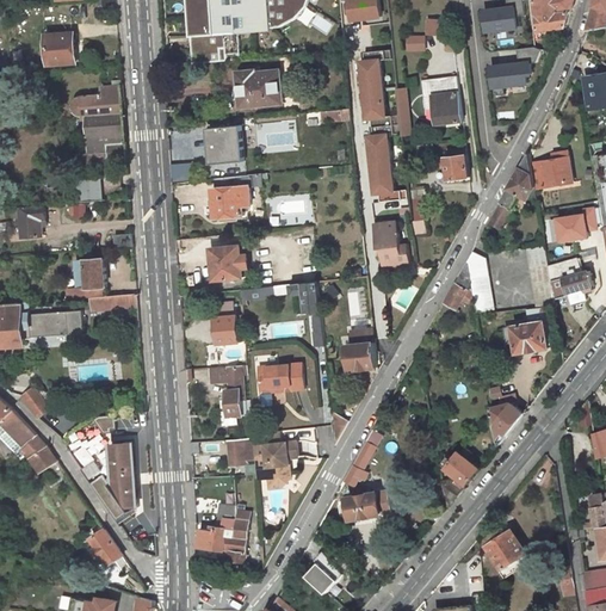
[(201,0),(186,18),(193,24),(195,32),(189,39),(190,66),(237,62),(236,34),(270,31),(270,29),(279,28),(296,19),(305,7),(309,0),(201,0)]
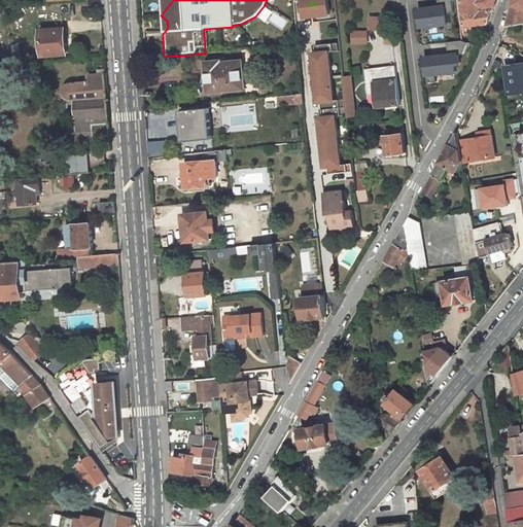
[(300,0),(301,16),(329,14),(327,0),(300,0)]
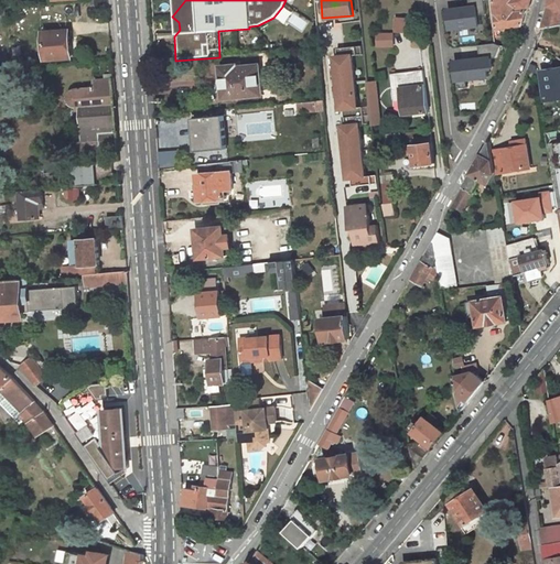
[(491,0),(495,26),(519,25),(526,0),(491,0)]
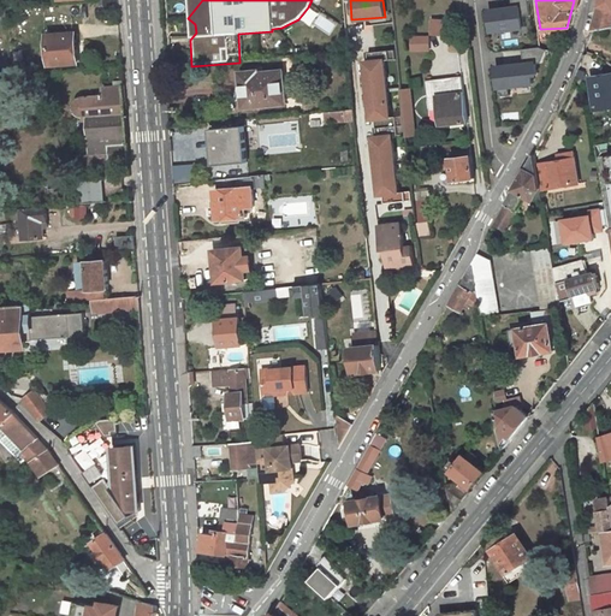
[(610,0),(597,0),(594,9),(610,11),(610,0)]
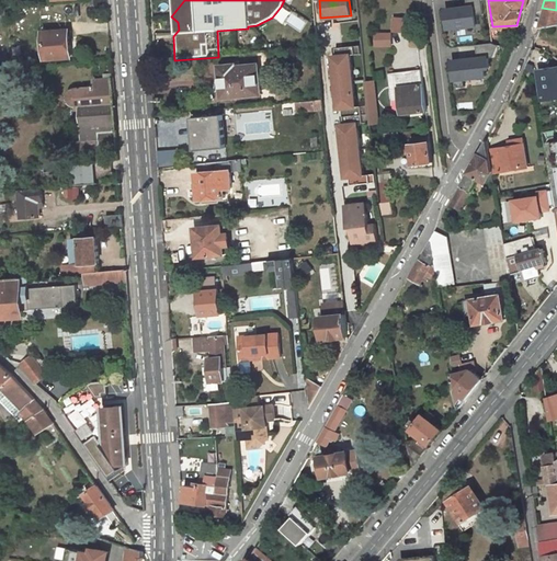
[(443,29),(478,25),(477,3),(442,6),(443,29)]
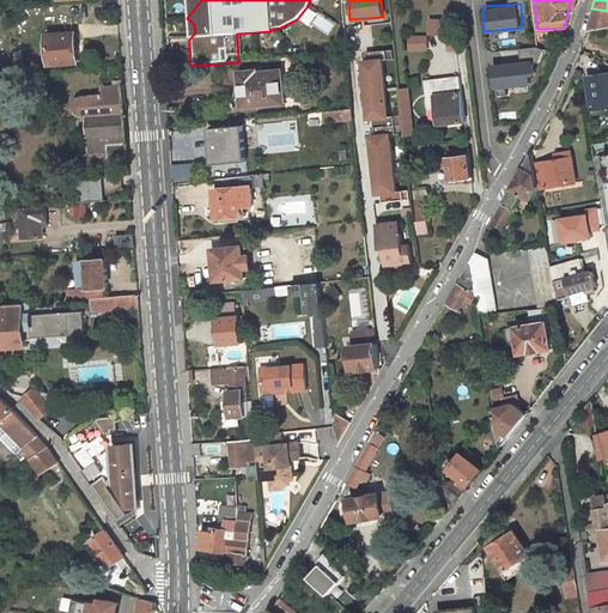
[(607,14),(607,11),(591,8),(585,30),(584,32),(605,29),(607,14)]
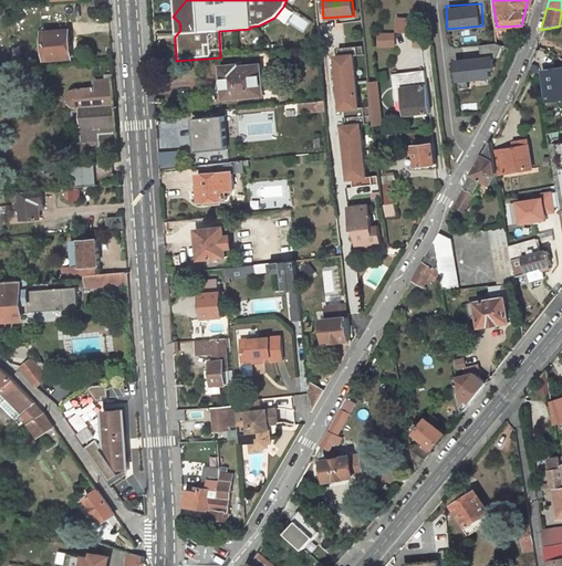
[(65,31),(41,33),(43,60),(69,59),(65,31)]
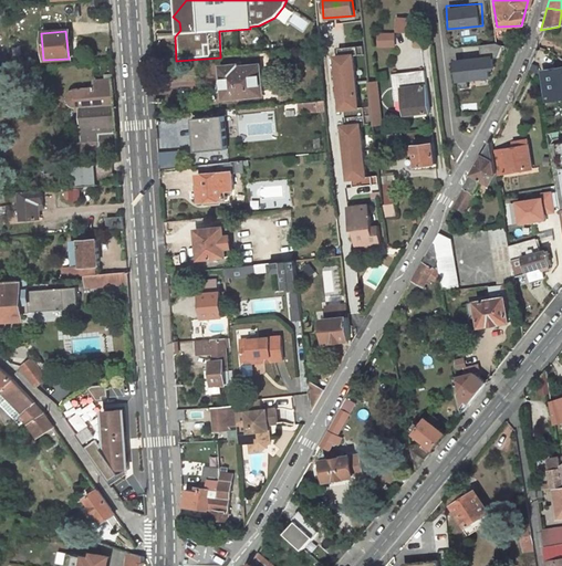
[(374,46),(393,46),(393,32),(375,31),(374,46)]
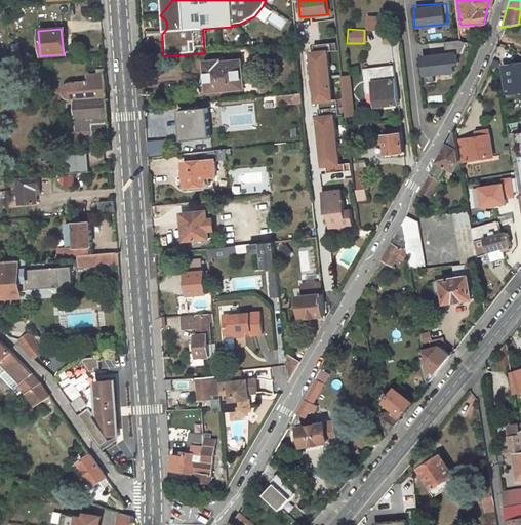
[(462,48),(461,40),(444,41),(444,49),(462,48)]
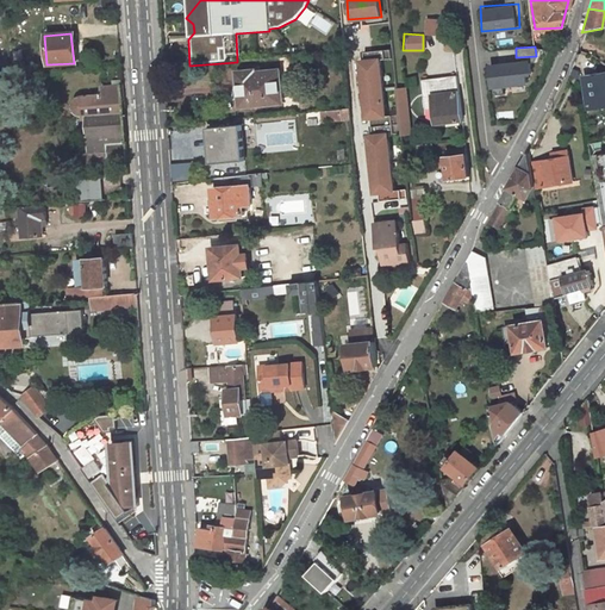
[(359,53),(362,118),(386,117),(382,51),(359,53)]
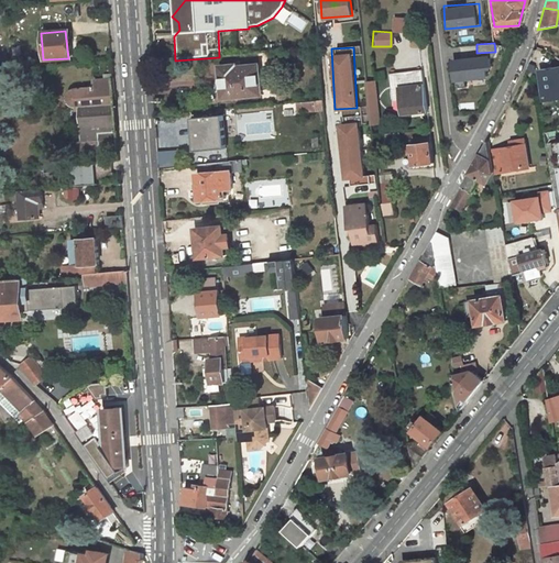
[(464,78),(491,75),(489,53),(448,57),(451,86),(464,85),(464,78)]
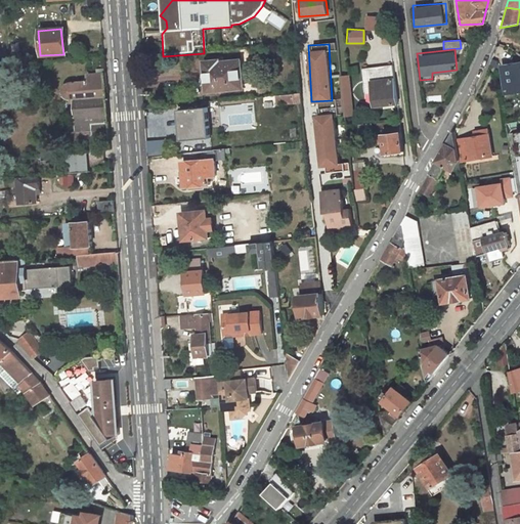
[(221,61),(202,63),(204,87),(215,86),(216,93),(244,90),(242,62),(221,64),(221,61)]
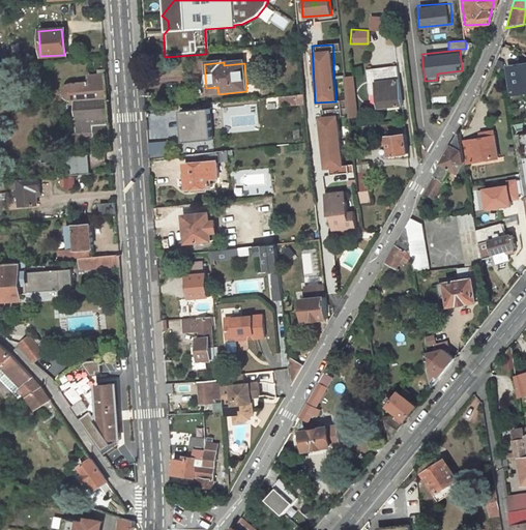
[(525,67),(525,63),(503,67),(509,96),(525,93),(525,67)]
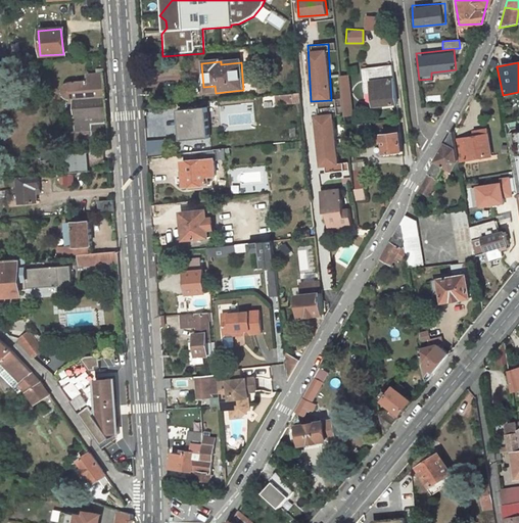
[(392,63),(360,67),(363,94),(368,94),(370,106),(397,102),(392,63)]
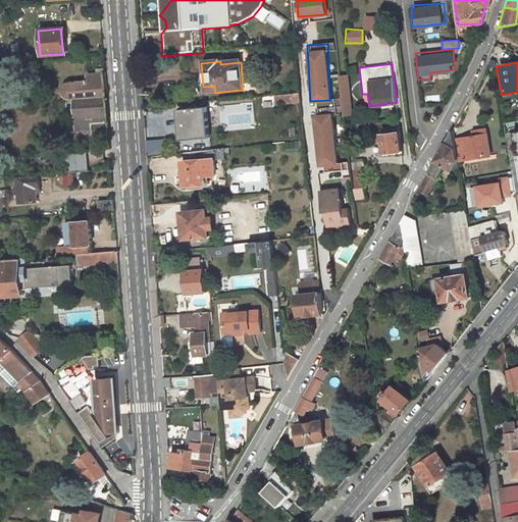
[(347,73),(337,73),(339,114),(350,113),(347,73)]
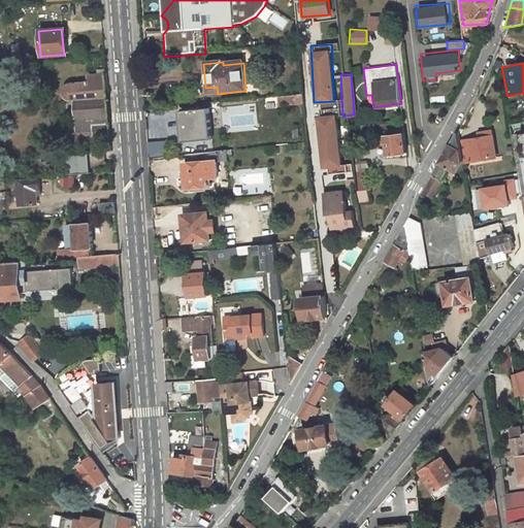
[(104,78),(88,79),(88,88),(69,90),(68,93),(67,95),(68,98),(70,101),(74,101),(75,133),(92,132),(93,139),(109,137),(104,78)]
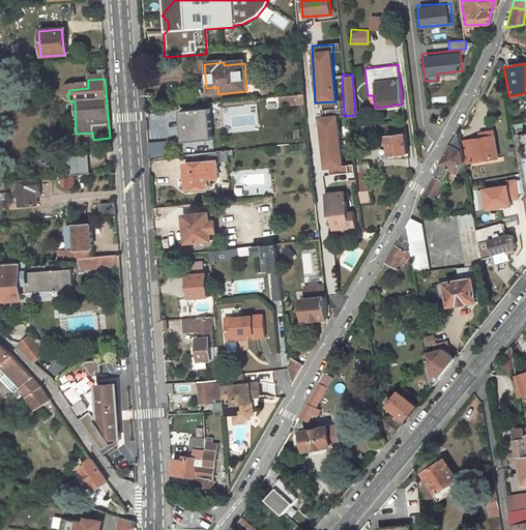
[(302,95),(279,97),(279,107),(295,105),(295,101),(302,100),(302,95)]
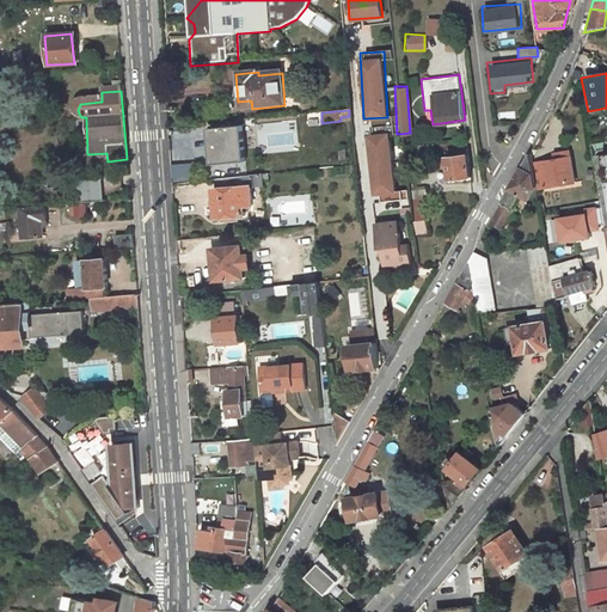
[(228,128),(206,129),(208,165),(232,163),(231,153),(230,138),(228,128)]
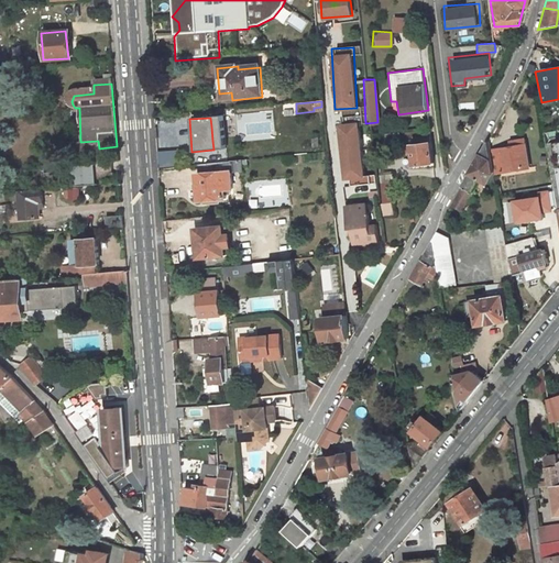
[(341,177),(363,176),(360,120),(338,121),(341,177)]
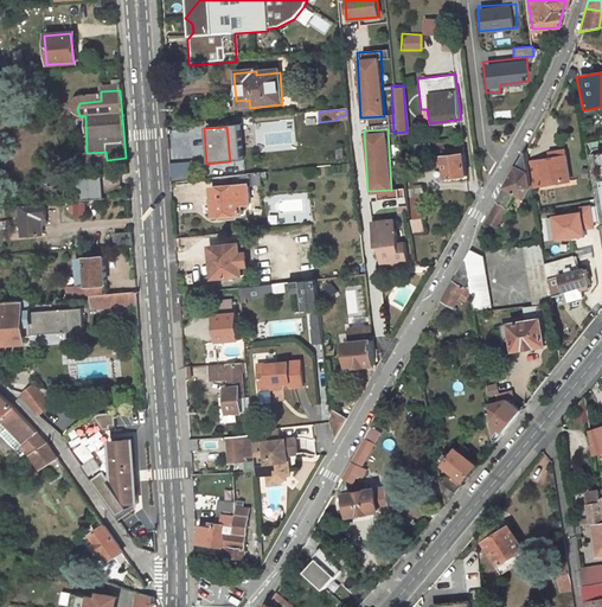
[(228,136),(229,152),(238,151),(237,135),(228,136)]
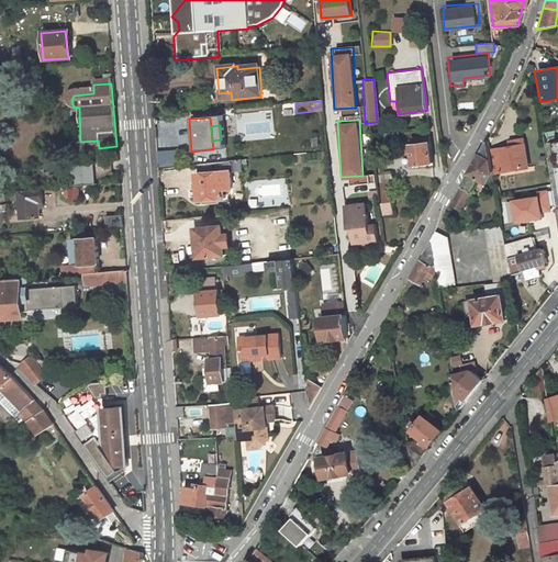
[(484,184),(491,184),(490,173),(486,150),(483,142),(448,204),(459,211),(477,179),(484,184)]
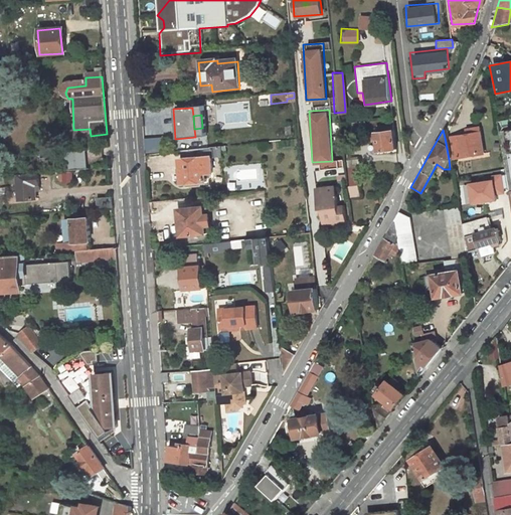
[(510,174),(503,130),(496,131),(507,191),(510,190),(510,174)]
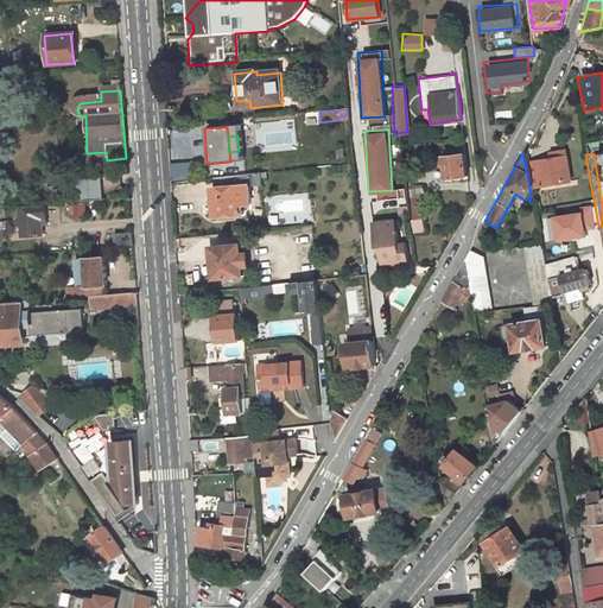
[(463,154),(435,158),(435,166),(442,165),(443,178),(465,176),(463,154)]
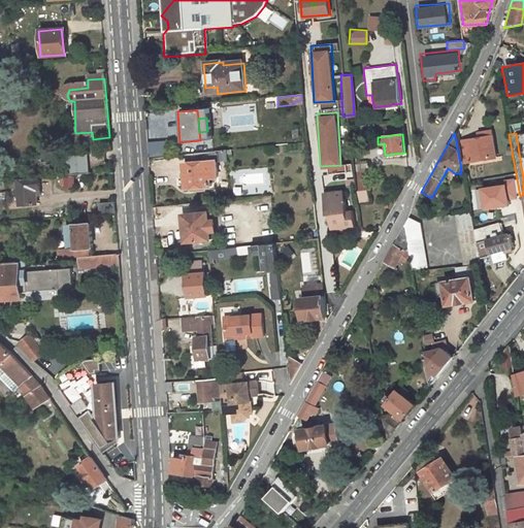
[(491,136),(456,141),(460,163),(494,158),(491,136)]
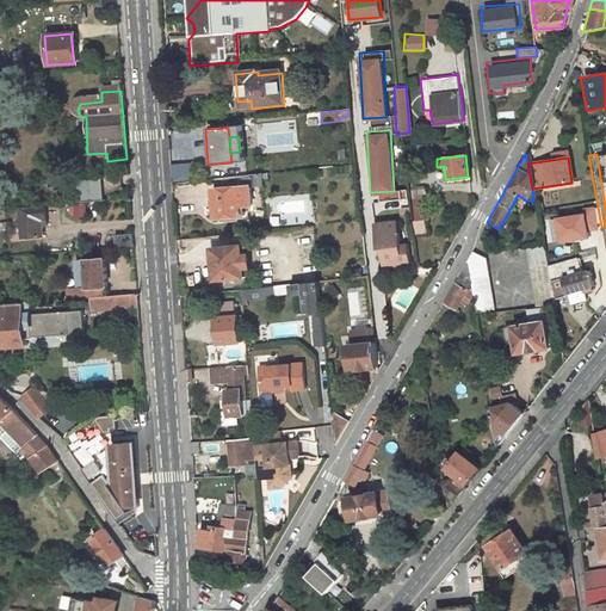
[(187,177),(187,162),(169,162),(171,178),(187,177)]
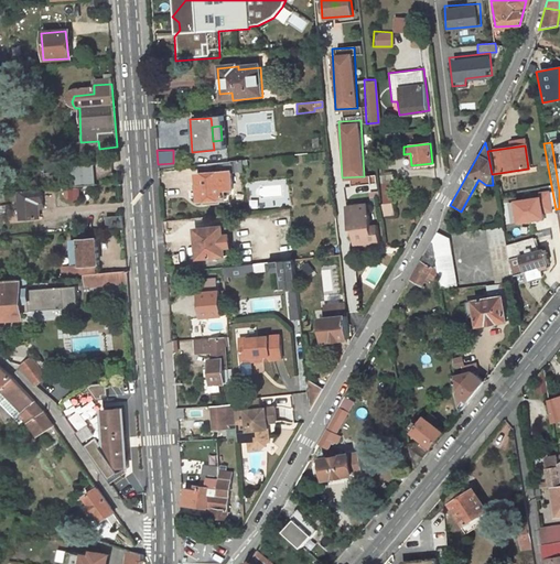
[(197,201),(224,198),(223,193),(230,193),(228,162),(196,165),(197,174),(195,174),(197,201)]
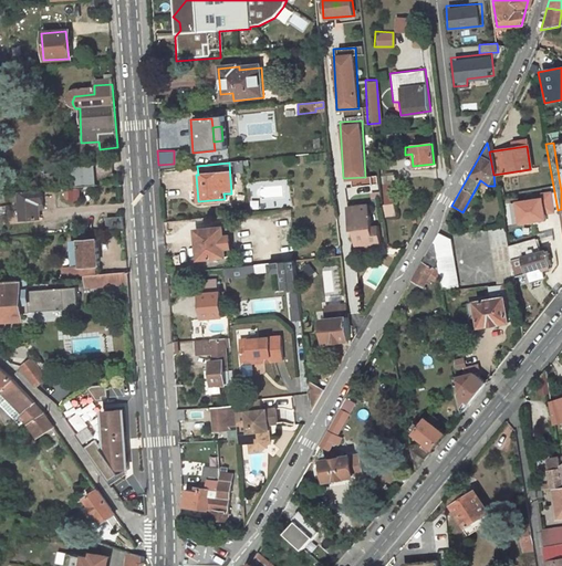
[(93,166),(70,167),(71,187),(95,186),(93,166)]
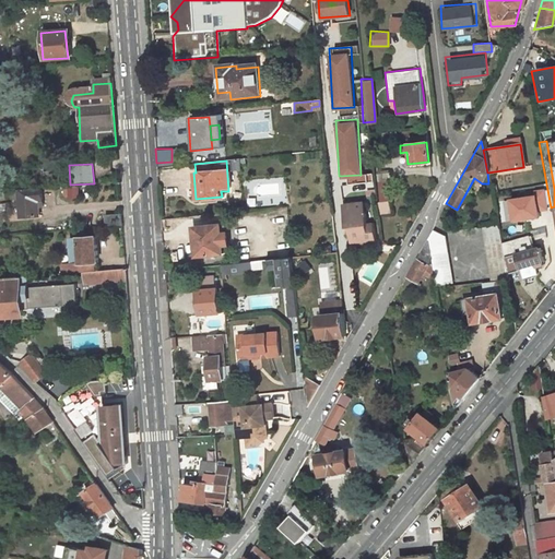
[(389,178),(388,170),(376,170),(376,179),(389,178)]
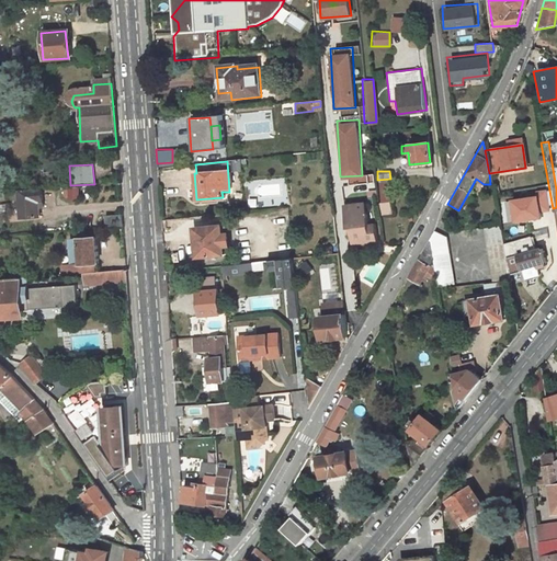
[(384,184),(376,185),(377,208),(386,207),(384,184)]
